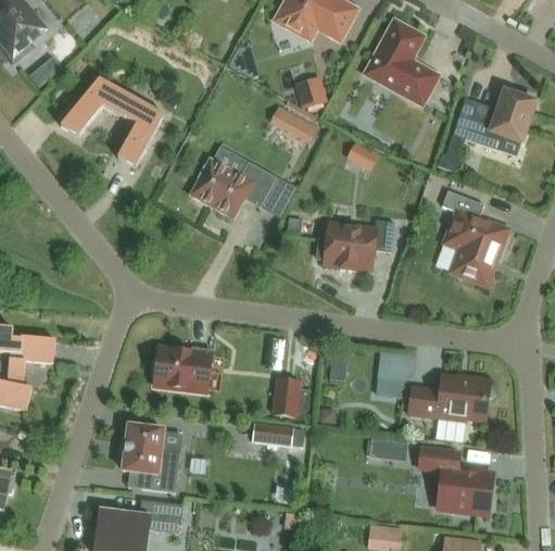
[(0,49),(7,58),(11,54),(15,59),(30,46),(27,41),(41,29),(17,0),(0,0),(0,49)]
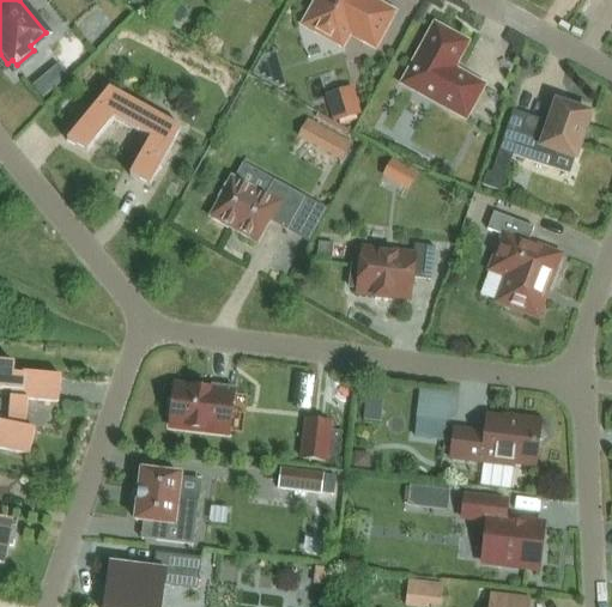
[(314,0),(303,20),(340,41),(347,28),(373,42),(392,8),(376,0),(314,0)]
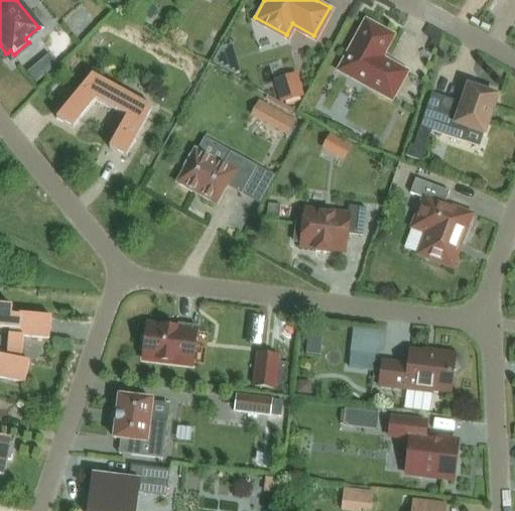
[(402,70),(377,55),(390,33),(365,19),(341,66),(390,92),(402,70)]
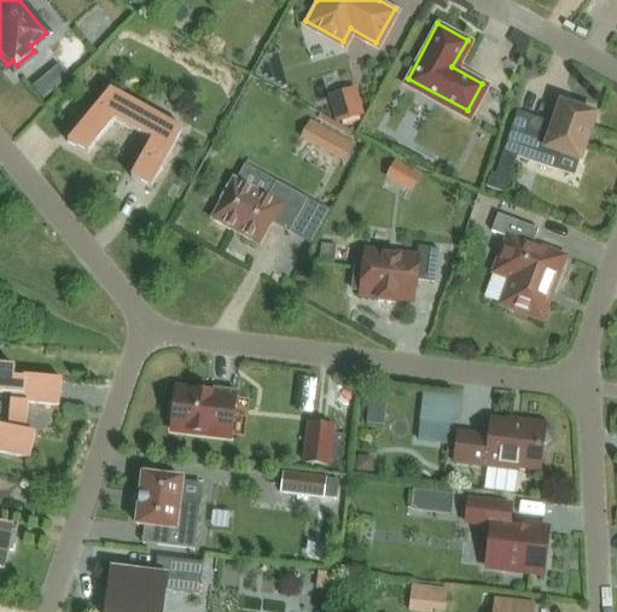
[(358,82),(330,91),(338,118),(366,111),(358,82)]
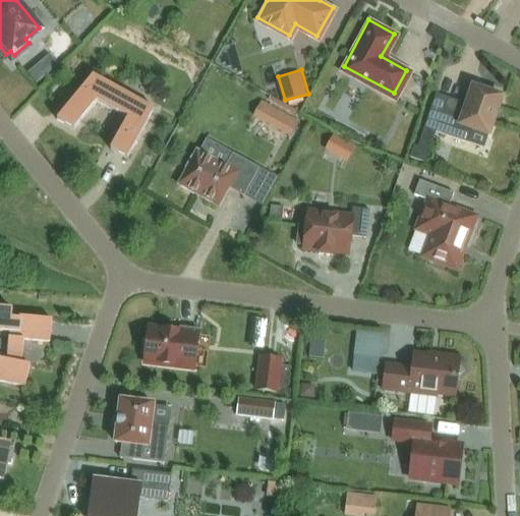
[(153,106),(92,72),(55,117),(72,126),(95,98),(126,114),(109,147),(125,156),(153,106)]
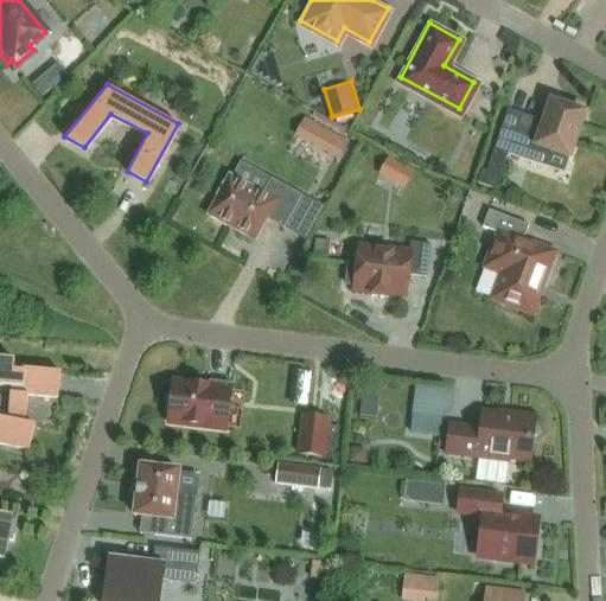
[(568,153),(584,108),(571,104),(572,100),(555,94),(553,98),(549,97),(540,128),(517,120),(506,149),(543,162),(562,168),(568,153)]
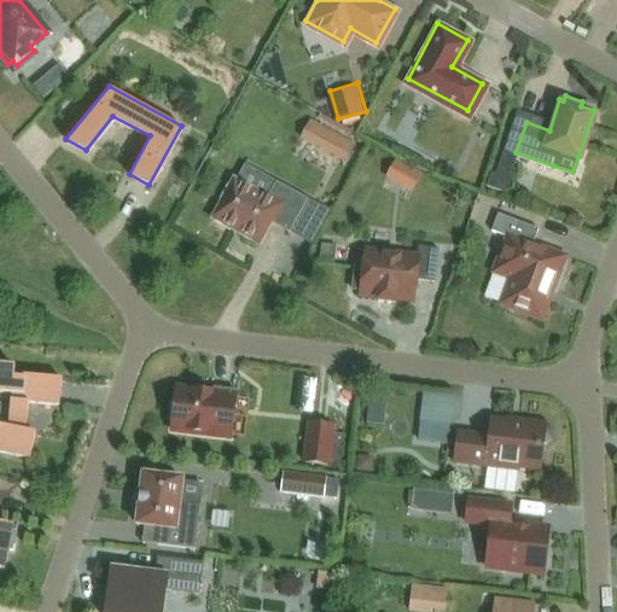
[(344,158),(355,139),(339,132),(330,150),(344,158)]
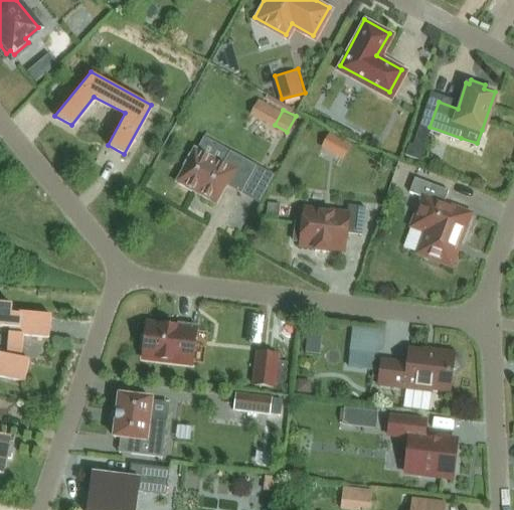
[(342,156),(350,142),(329,130),(321,145),(342,156)]
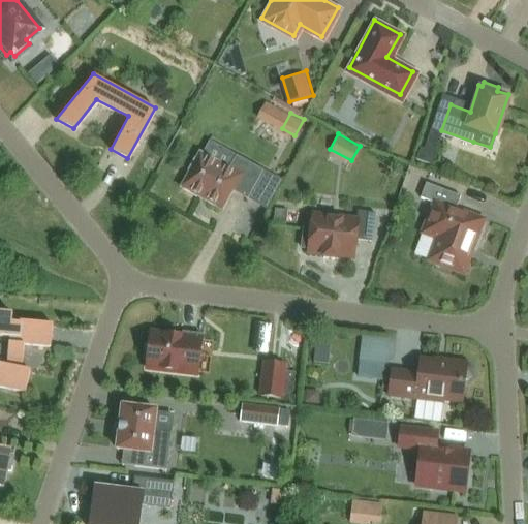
[(431,161),(438,142),(426,136),(423,146),(418,144),(414,156),(431,161)]
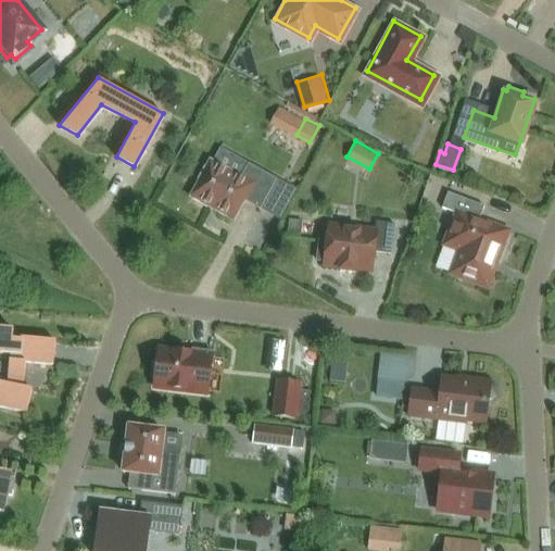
[(199,178),(190,193),(231,215),(241,197),(259,205),(279,216),(295,186),(275,175),(246,160),(238,175),(209,160),(205,165),(202,163),(196,176),(199,178)]
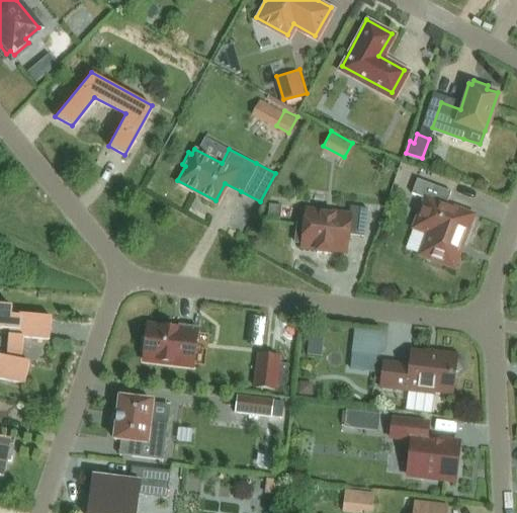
[(424,195),(416,218),(412,226),(426,232),(419,251),(452,264),(456,253),(455,252),(461,237),(462,236),(471,211),(445,201),(450,188),(416,176),(411,190),(424,195)]
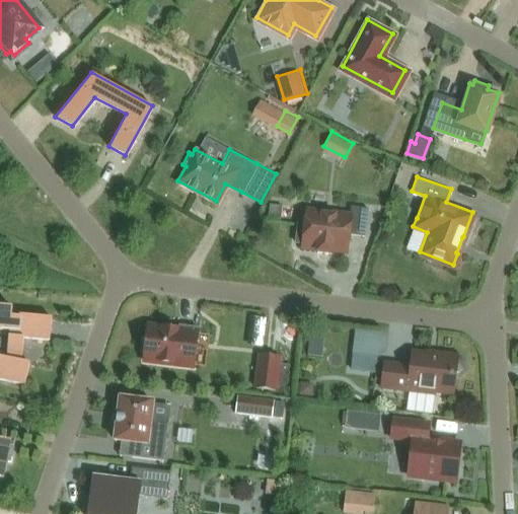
[(282,203),(269,202),(267,216),(280,218),(282,203)]
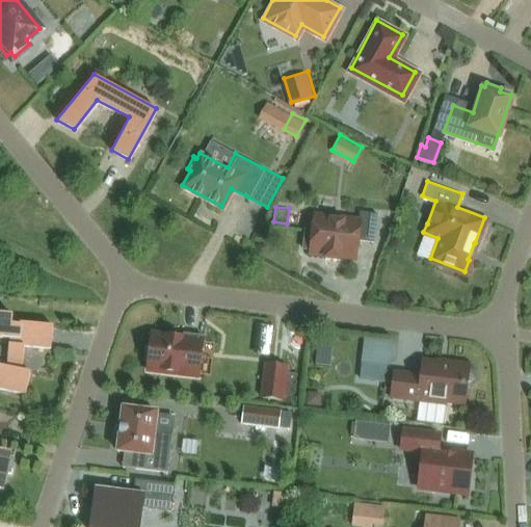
[(373,240),(375,227),(376,211),(359,208),(357,217),(314,212),(312,227),(304,226),(301,245),(310,246),(309,249),(324,252),(324,256),(339,257),(339,254),(354,255),(356,238),(365,239),(373,240)]
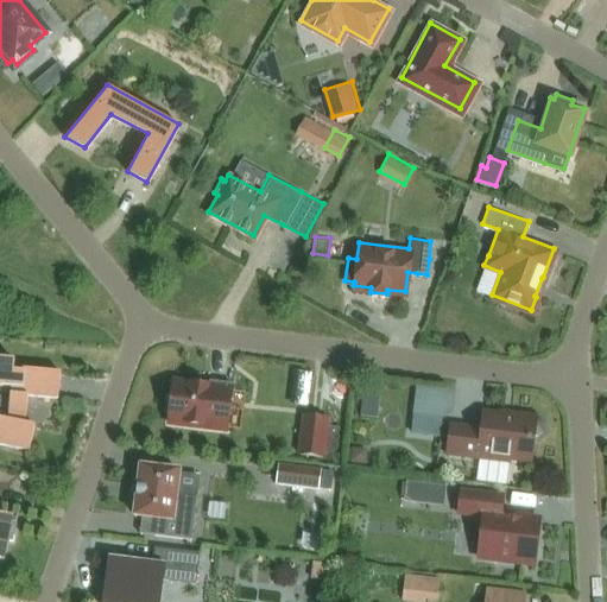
[(57,394),(59,368),(21,365),(21,368),(12,367),(13,357),(0,355),(0,380),(10,382),(6,416),(0,413),(0,439),(29,447),(33,422),(21,419),(21,417),(24,417),(26,392),(57,394)]
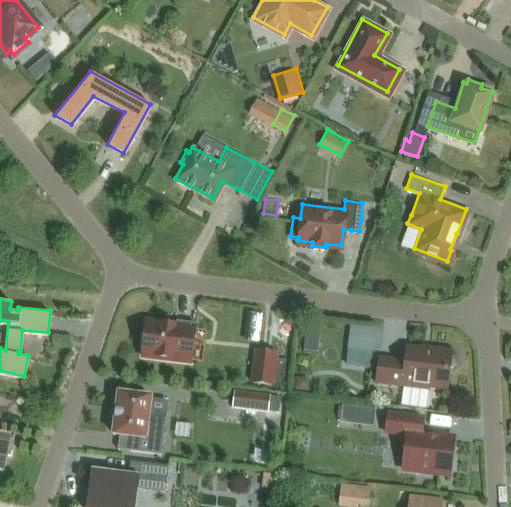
[(262,321),(264,311),(249,309),(247,319),(262,321)]
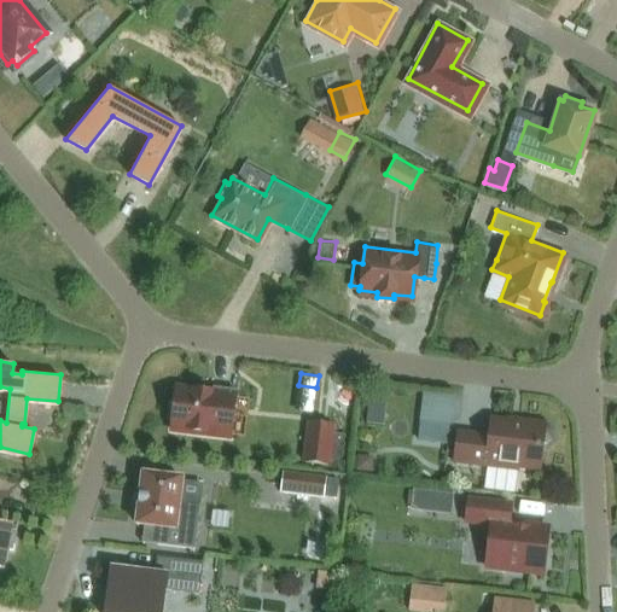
[(169,426),(227,433),(233,386),(210,384),(210,389),(174,385),(173,395),(169,398),(168,413),(170,415),(169,426)]
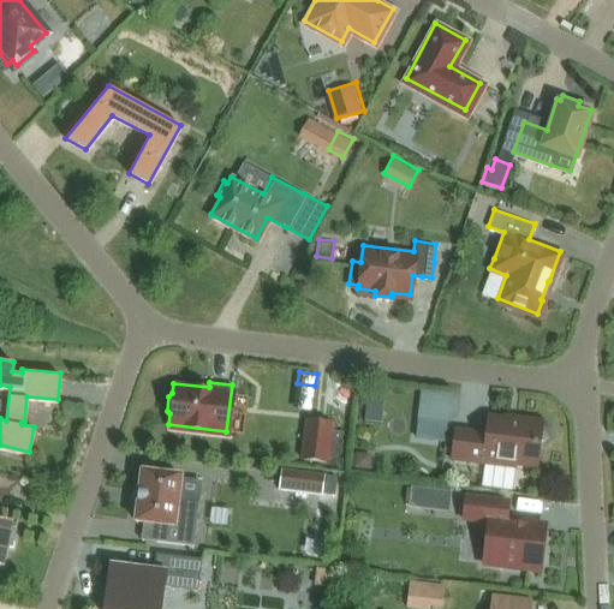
[(513,465),(514,460),(535,463),(538,436),(542,437),(548,433),(549,423),(544,418),(518,415),(518,418),(488,415),(487,429),(455,425),(452,457),(513,465)]
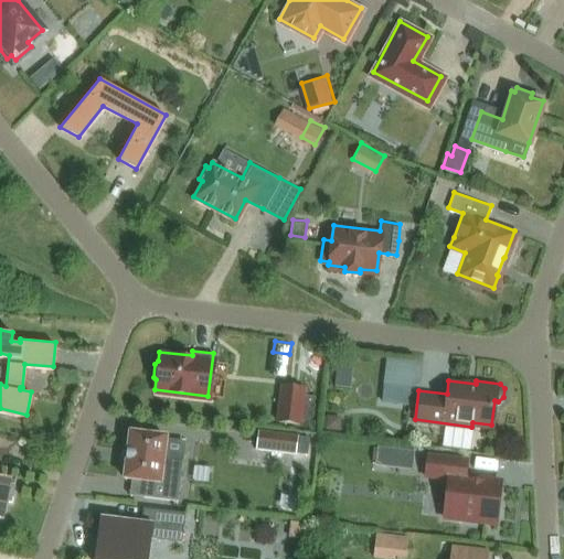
[(299,420),(304,386),(282,383),(278,417),(299,420)]
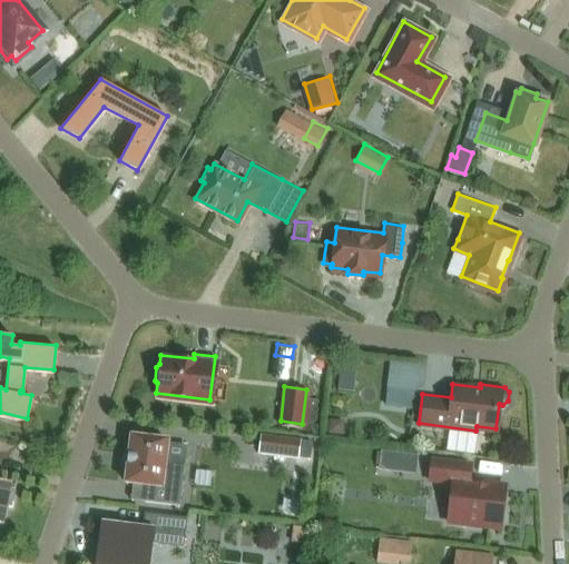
[(343,432),(344,417),(325,416),(324,429),(343,432)]
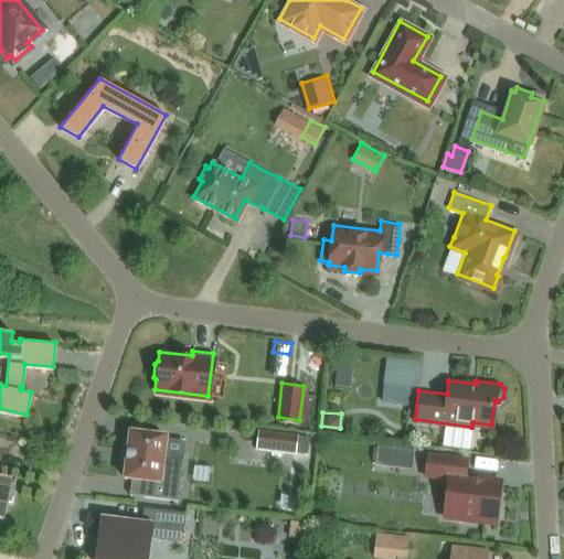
[(258,428),(256,447),(294,451),(297,432),(258,428)]
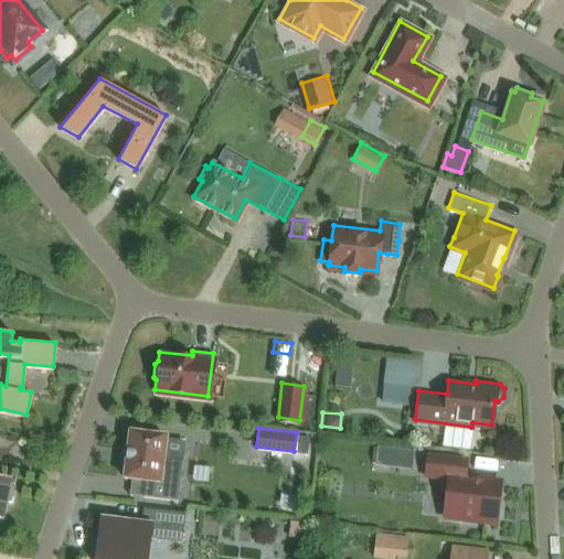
[(165,436),(165,434),(163,433),(163,434),(130,430),(129,430),(129,431),(127,448),(126,448),(125,458),(126,458),(125,474),(124,474),(124,475),(125,475),(144,477),(141,494),(177,497),(181,458),(162,455),(165,436)]
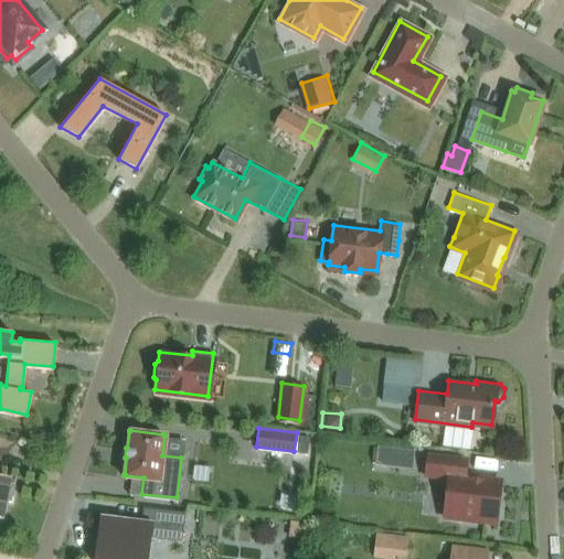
[(390,464),(392,445),(379,444),(376,463),(390,464)]
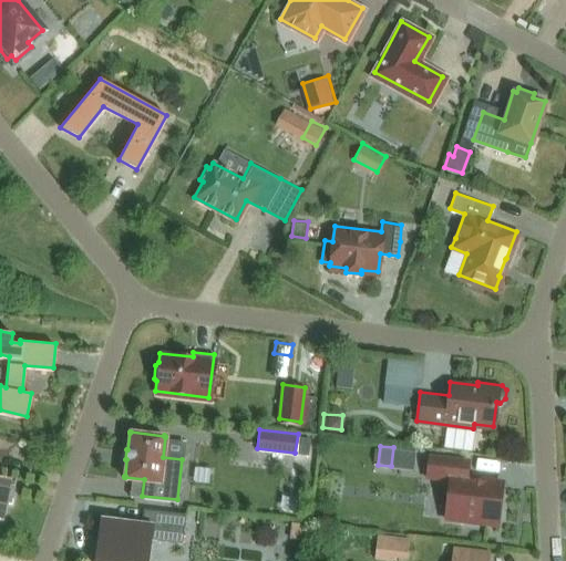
[(450,477),(445,513),(498,520),(503,481),(466,477),(469,459),(429,454),(426,474),(450,477)]
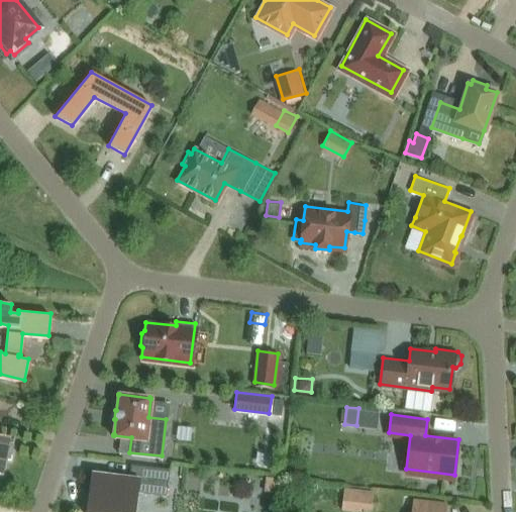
[(0,473),(1,473),(4,456),(9,457),(13,441),(0,437),(0,473)]
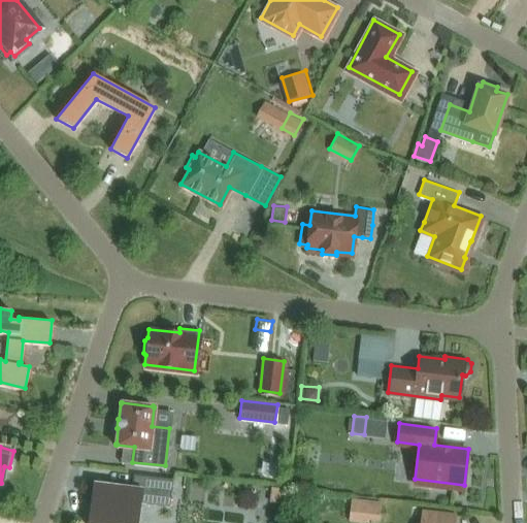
[(133,472),(131,487),(93,482),(87,522),(136,522),(139,500),(168,504),(171,477),(133,472)]
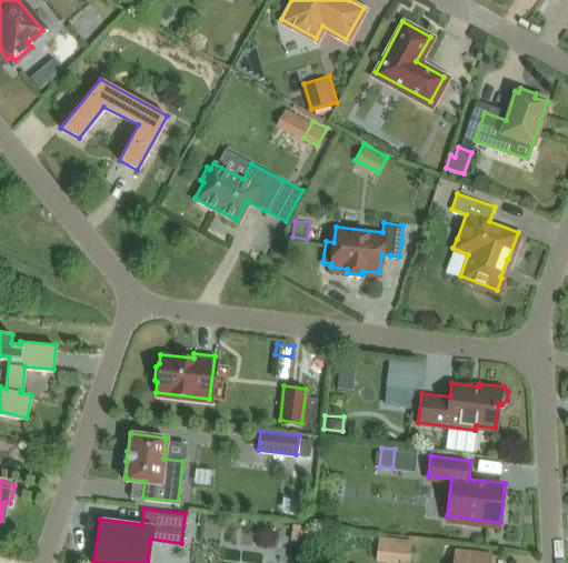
[(290,539),(306,540),(307,524),(292,522),(290,539)]
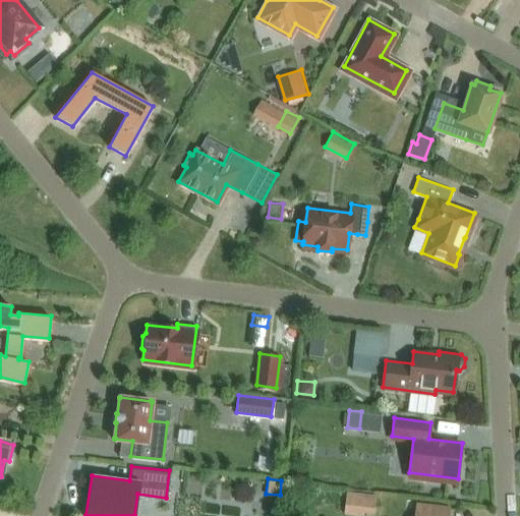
[(376,493),(346,490),(343,512),(363,514),(363,512),(373,513),(376,493)]
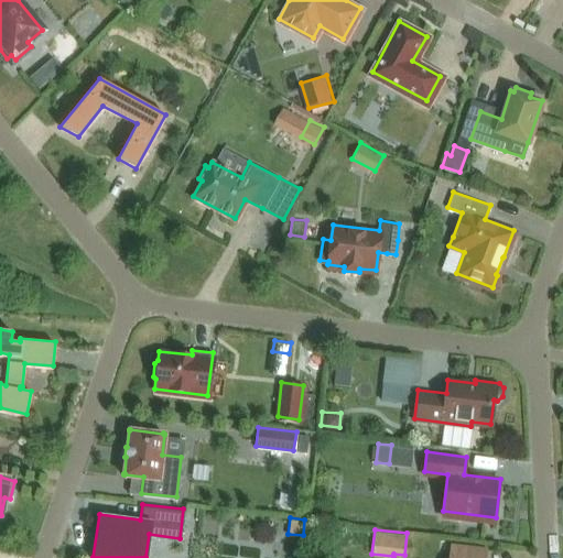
[(480,557),(483,547),(486,547),(487,546),(450,542),(447,557),(480,557)]
